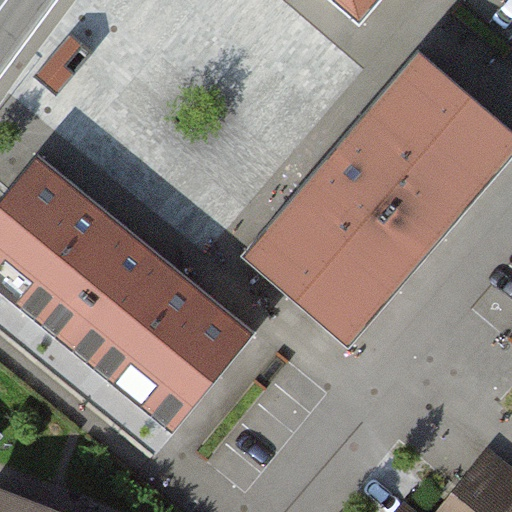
[(332,0),(362,25),(383,0),(332,0)]
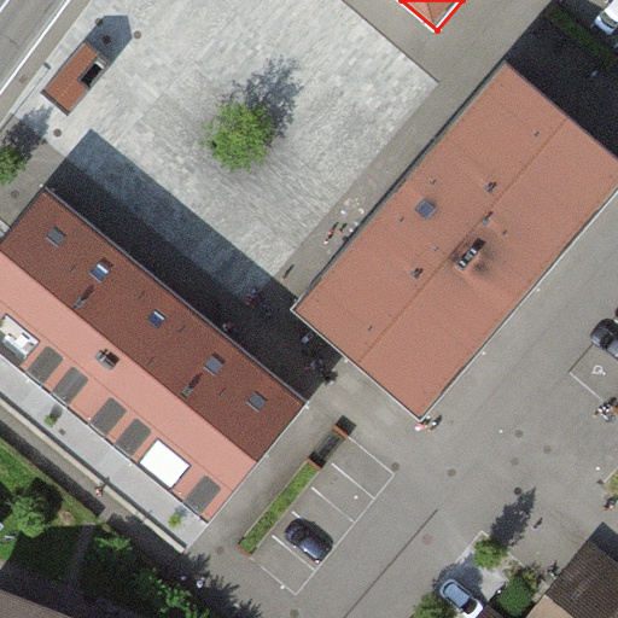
[(617,192),(617,159),(505,64),(295,309),(424,419),(617,192)]
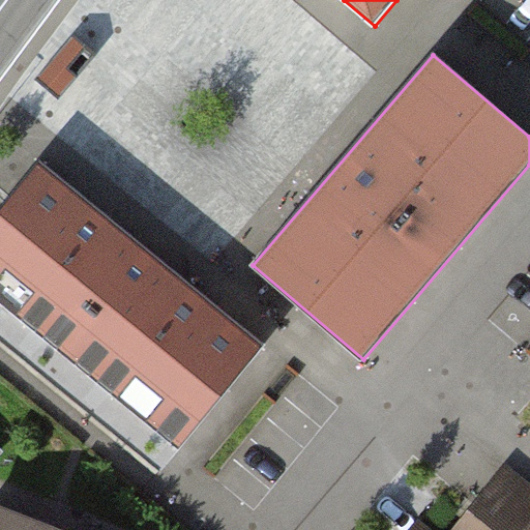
[(266,345),(40,164),(0,213),(0,303),(181,449),(266,345)]
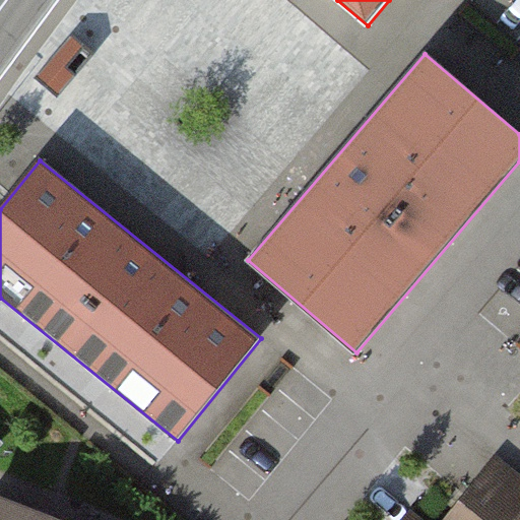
[(519,519),(519,482),(492,461),(444,519),(519,519)]
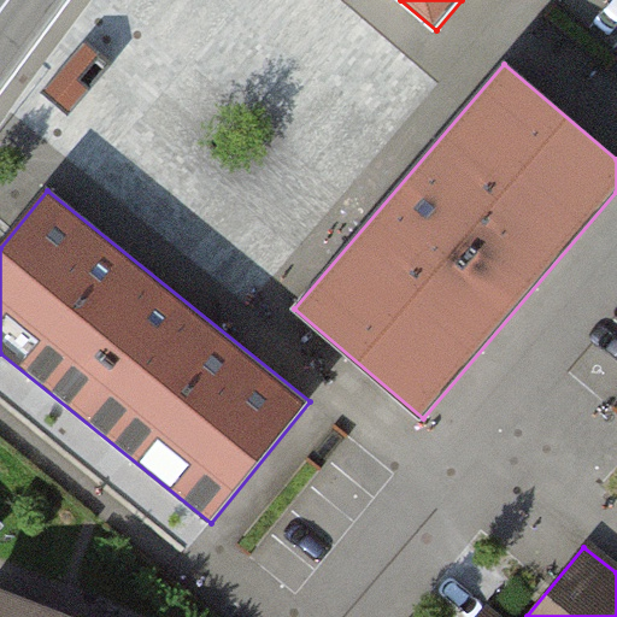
[(62,616),(0,593),(0,616),(62,616)]
